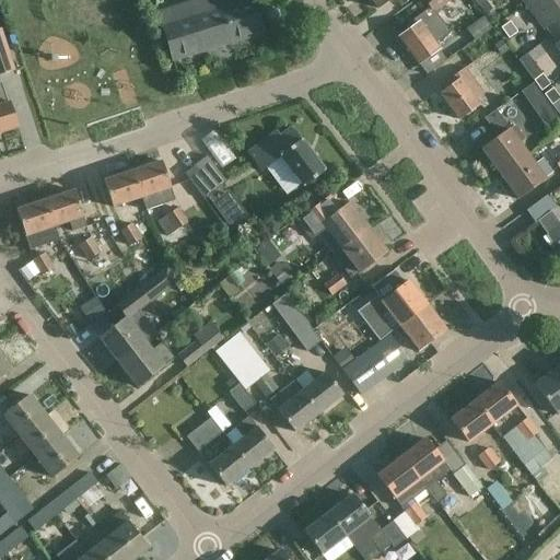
[(251,1),(249,0),(222,0),(160,20),(172,60),(261,33),(252,0),(251,1)]
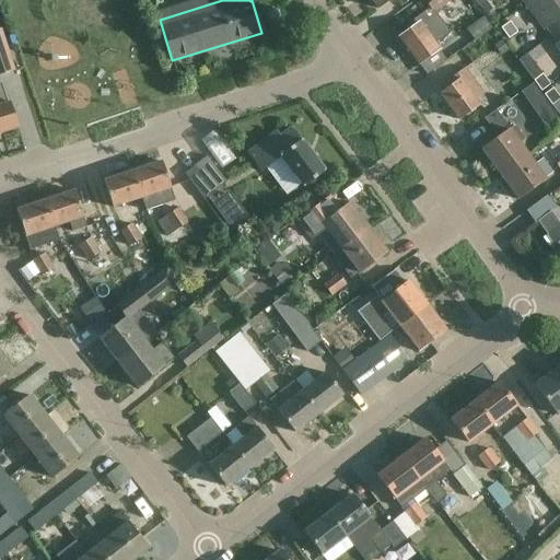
[(370,0),(377,10),(391,0),(370,0)]
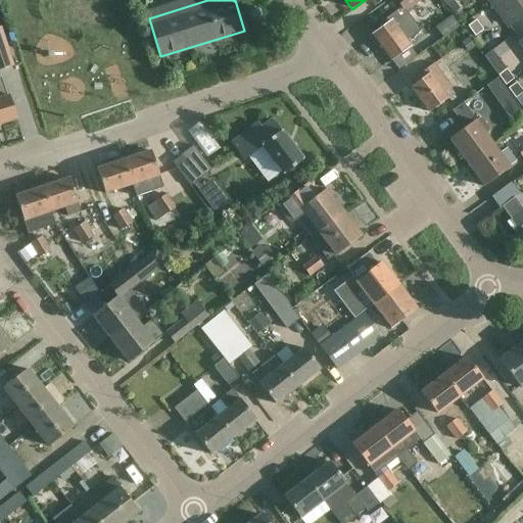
[(394,0),(400,8),(405,13),(407,11),(422,0),(394,0)]
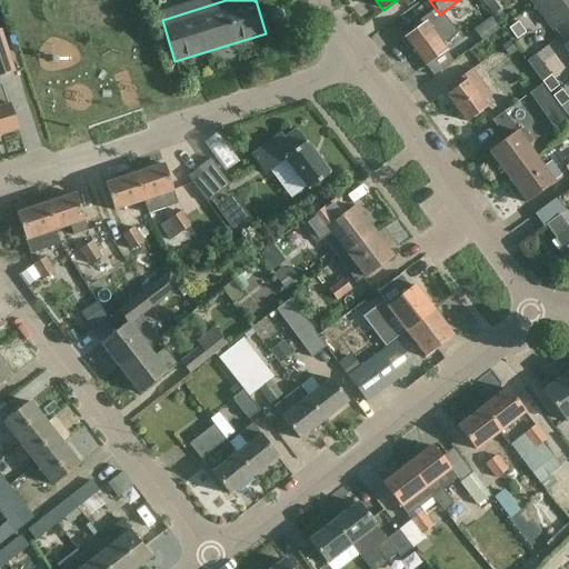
[(568,0),(539,0),(533,5),(552,29),(568,16),(568,0)]
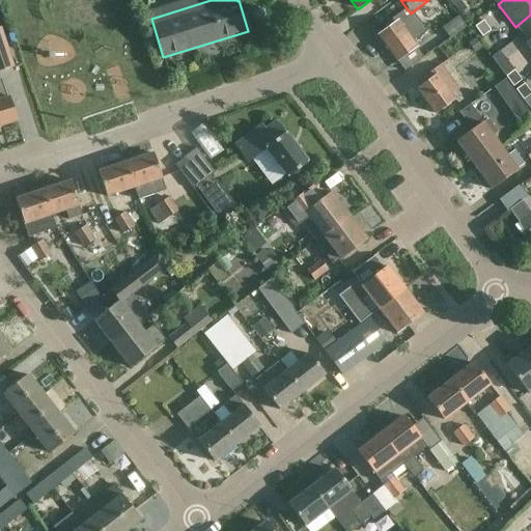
[(392,25),(378,36),(396,62),(413,50),(415,49),(412,43),(418,38),(427,31),(413,11),(411,14),(407,8),(389,21),(392,25)]
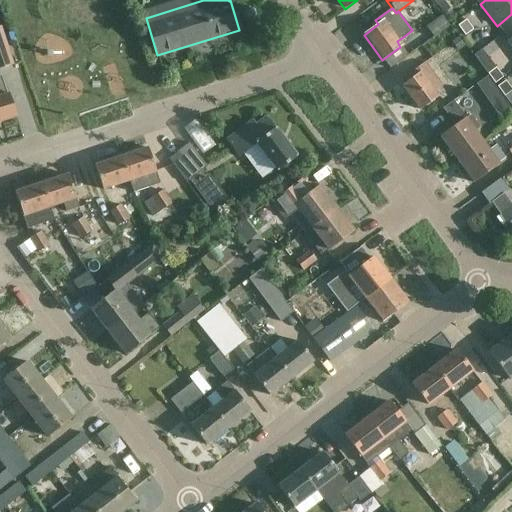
[(465,20),(457,26),(464,36),(472,30),(465,20)]
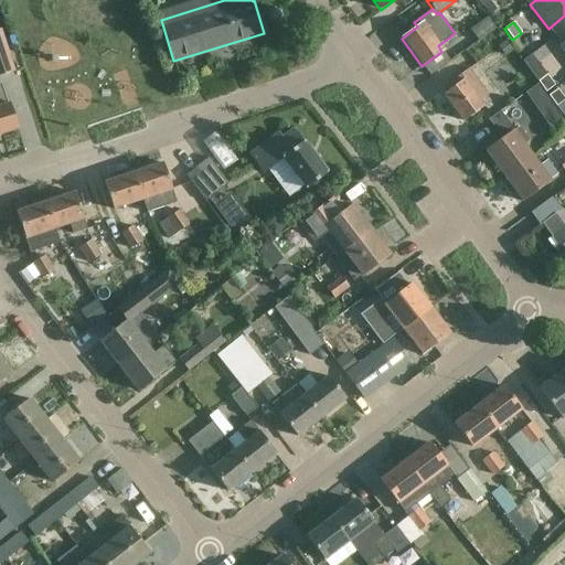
[(0,76),(11,73),(13,72),(0,32),(0,76)]
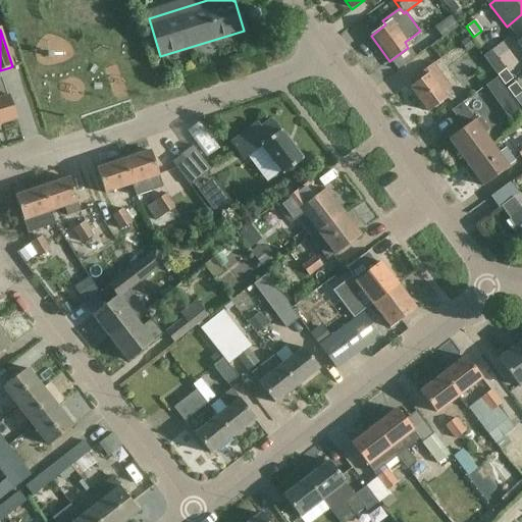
[(467,40),(460,45),(466,54),(474,48),(467,40)]
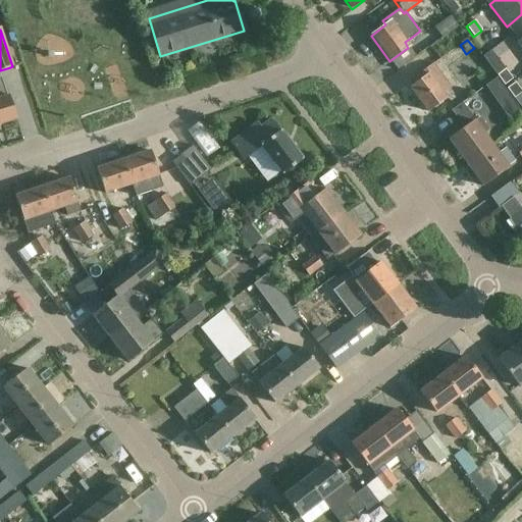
[(450,89),(431,65),(421,72),(424,76),(410,88),(428,112),(447,99),(442,94),(450,89)]
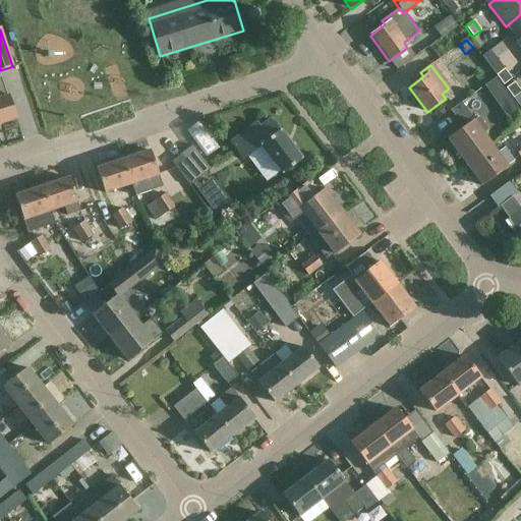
[(504,69),(496,75),(503,85),(512,79),(504,69)]
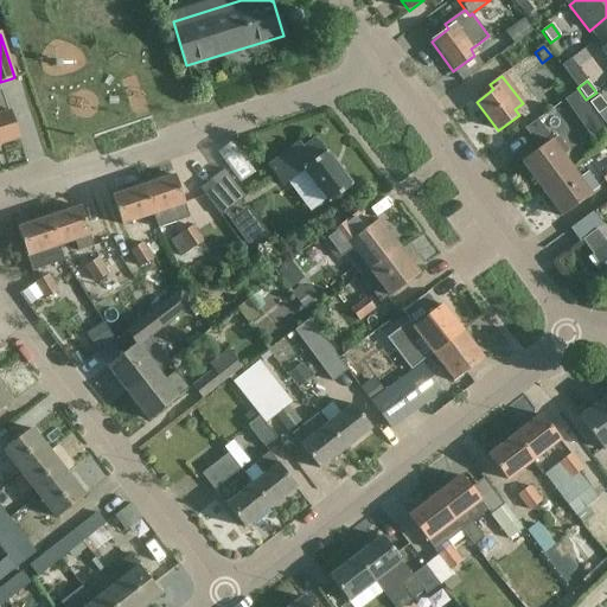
[(0,144),(19,138),(11,112),(8,113),(2,95),(1,89),(0,89),(0,144)]
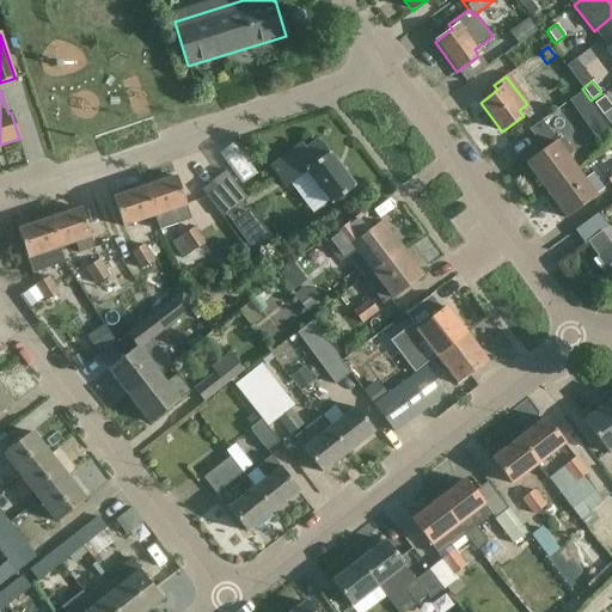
[(611,109),(604,97),(594,104),(611,128),(611,126),(611,109)]
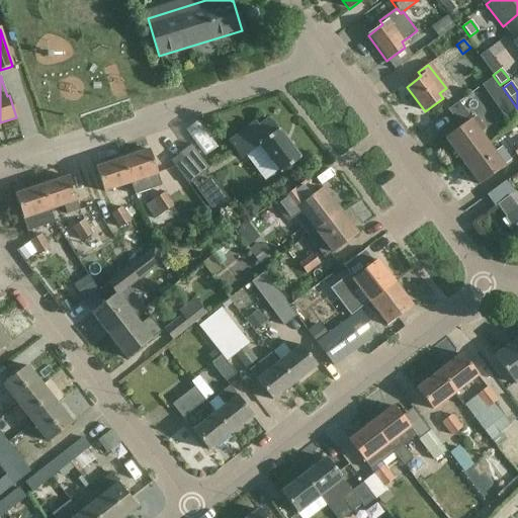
[(461,126),(469,120),(457,103),(448,109),(461,126)]
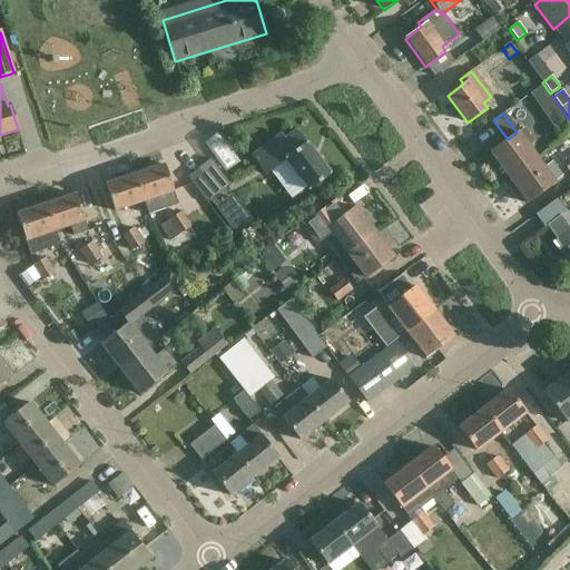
[(489,153),(508,178),(536,158),(528,147),(534,143),(523,128),(489,153)]
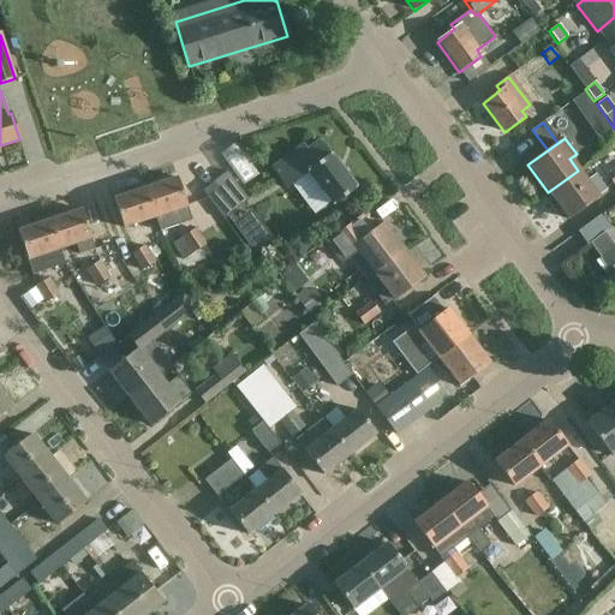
[(303,145),(272,169),(286,190),(300,179),(306,174),(332,207),(336,203),(356,189),(329,155),(320,142),(308,151),(303,145)]
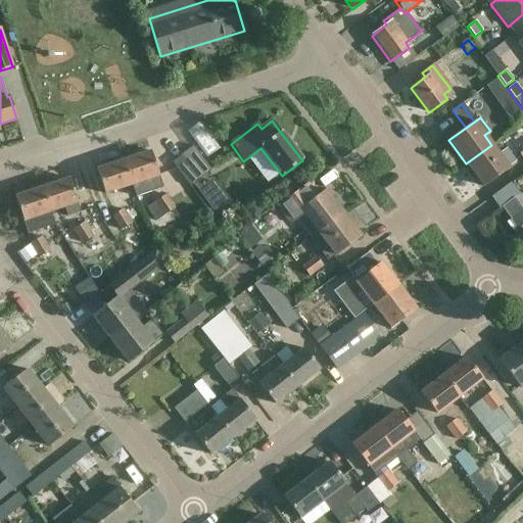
[(491,145),(466,163),(483,187),(509,169),(508,167),(515,160),(507,149),(500,155),(491,145)]
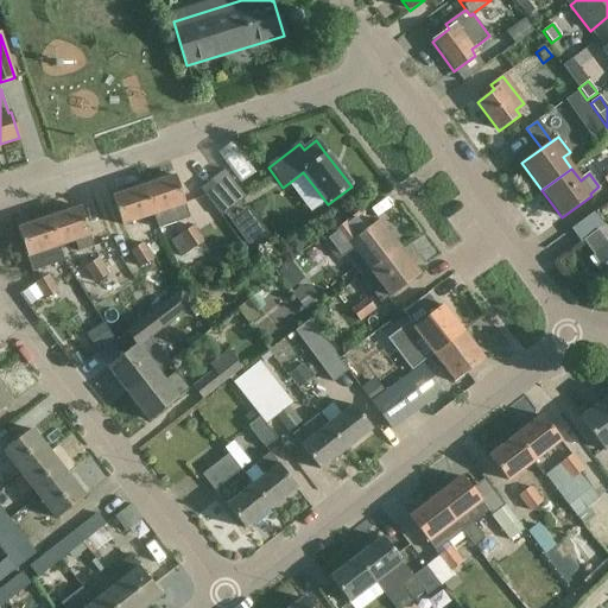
[(246,198),(223,170),(209,182),(223,201),(230,209),(246,198)]
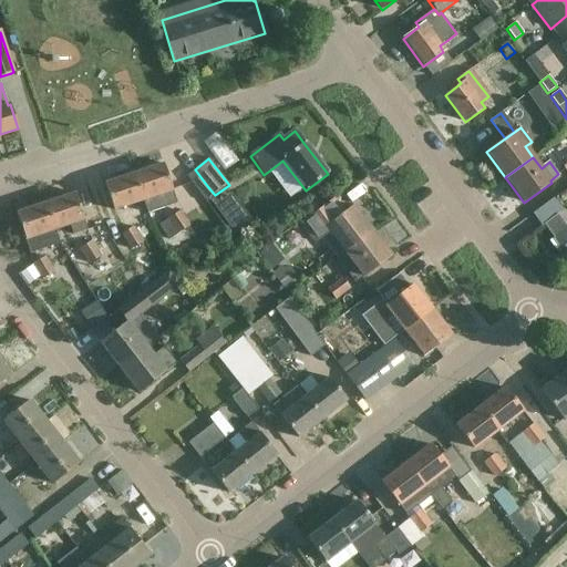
[(133,174),(142,200),(146,213),(176,203),(163,164),(133,174)]
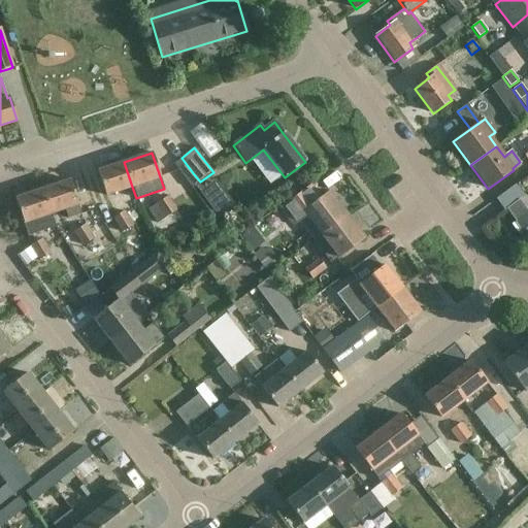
[(182,158),(174,164),(192,188),(195,186),(200,182),(194,174),(182,158)]
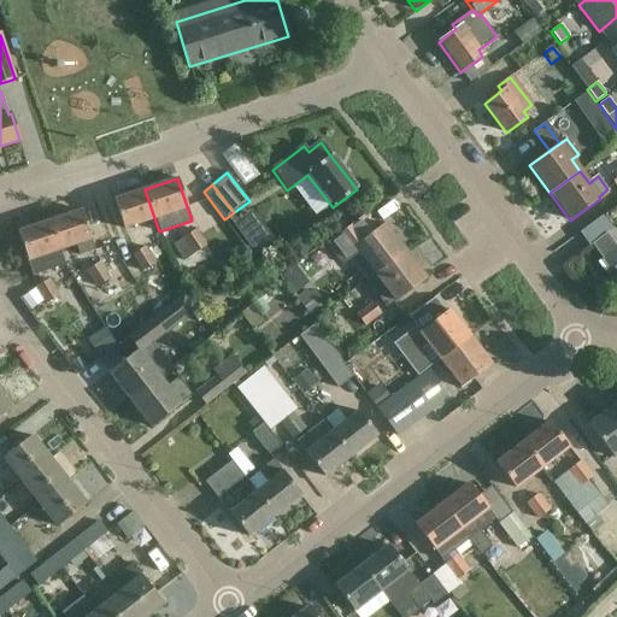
[(123,229),(154,218),(145,189),(113,200),(123,229)]
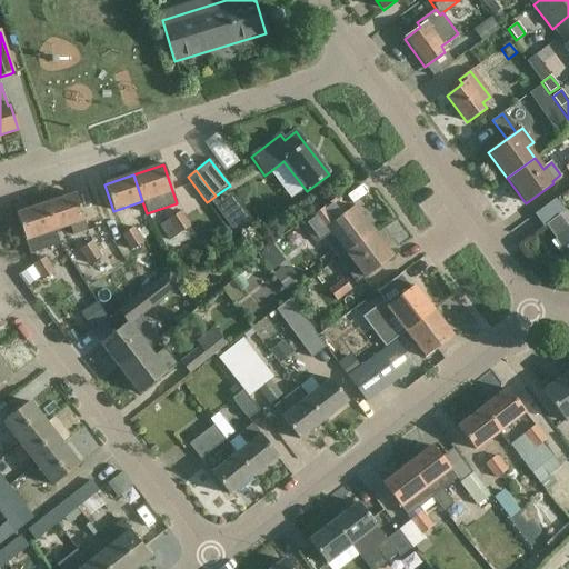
[(75,195),(46,203),(55,231),(70,226),(73,235),(87,230),(75,195)]
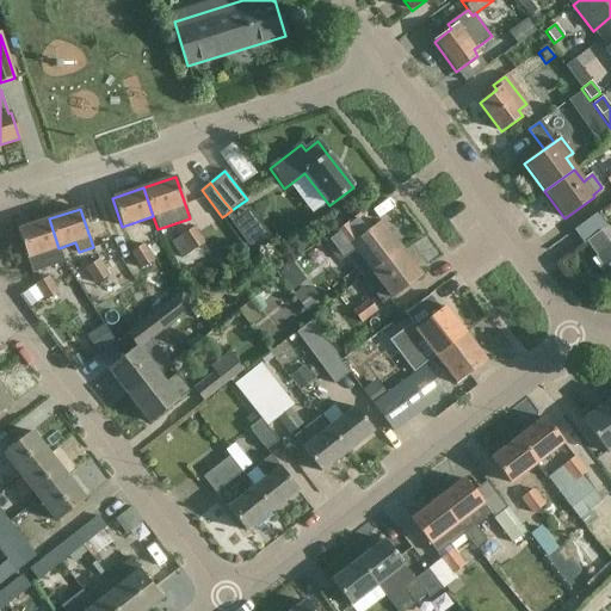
[(253,213),(234,227),(245,241),(264,227),(253,213)]
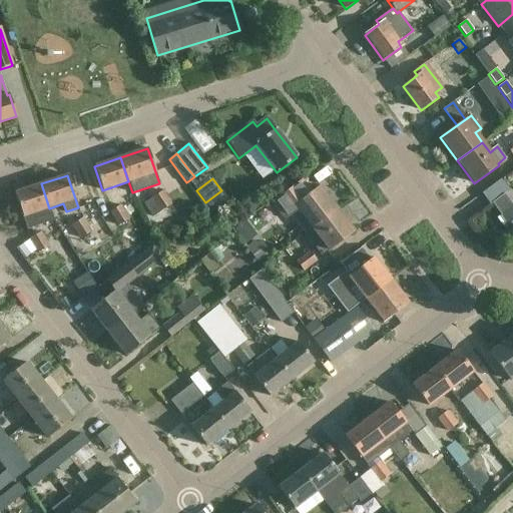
[(312,227),(312,228),(336,209),(319,186),(310,193),(301,181),(271,203),(281,215),(287,211),(304,233),(312,227)]
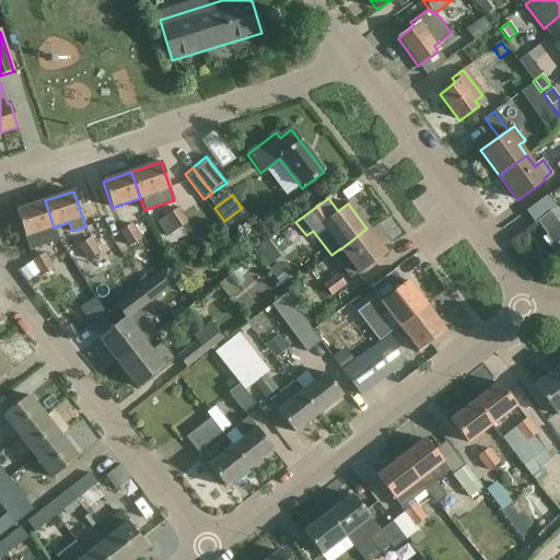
[(54,228),(45,200),(15,211),(28,251),(58,241),(54,228)]
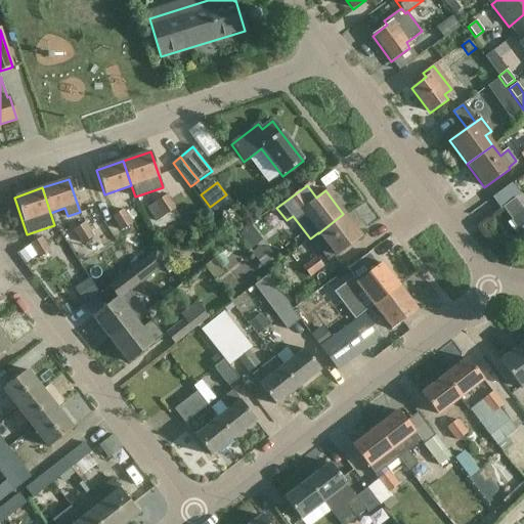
[(174,210),(175,209),(166,195),(146,207),(156,222),(163,217),(174,210)]
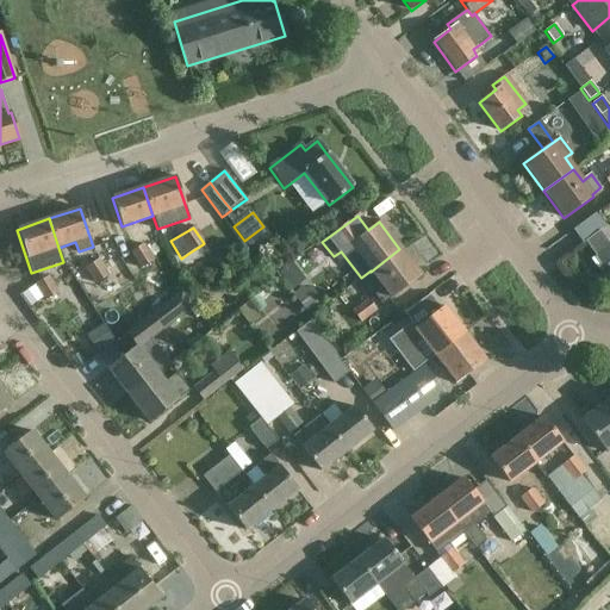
[(609,259),(609,247),(599,231),(585,242),(602,266),(609,259)]
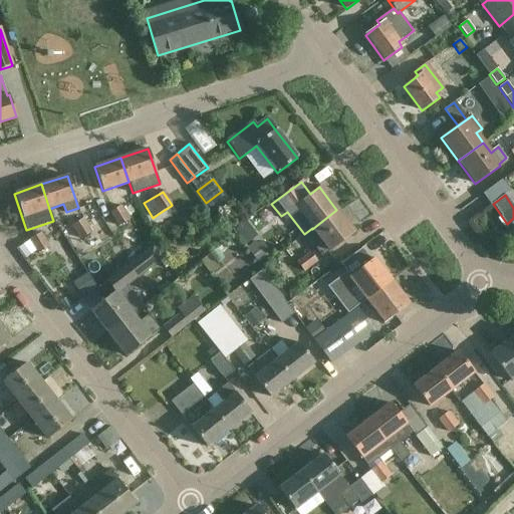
[(130,219),(120,206),(109,213),(118,226),(130,219)]
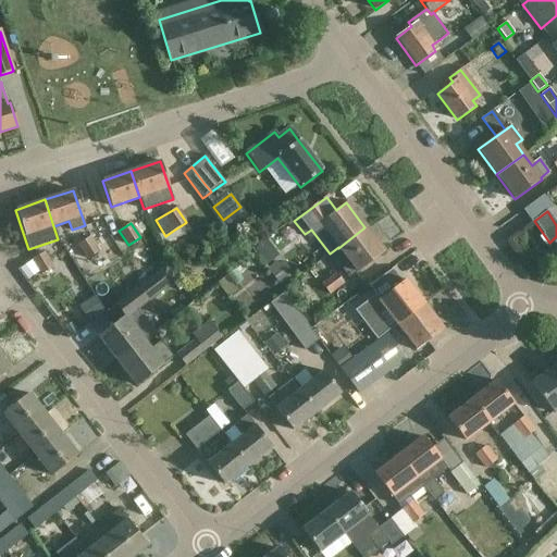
[(384,252),(364,227),(338,248),(348,260),(339,267),(348,279),(384,252)]
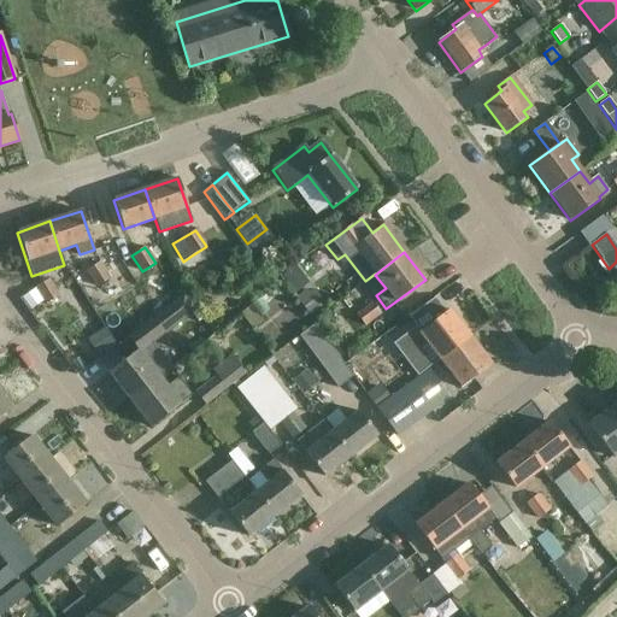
[(99,263),(87,271),(97,287),(110,278),(99,263)]
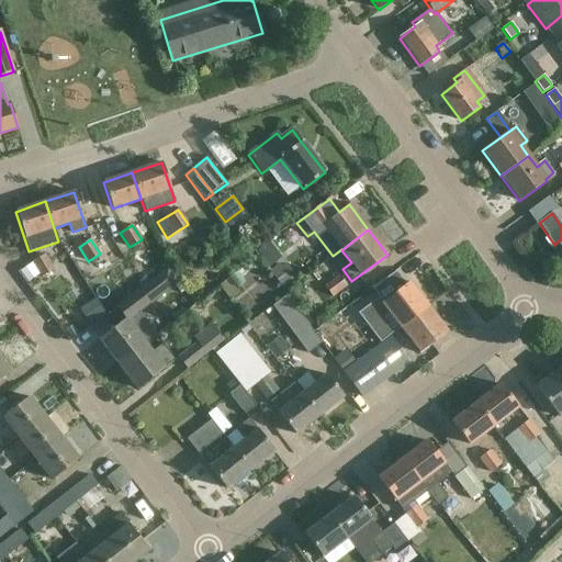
[(53,270),(44,255),(33,262),(42,277),(53,270)]
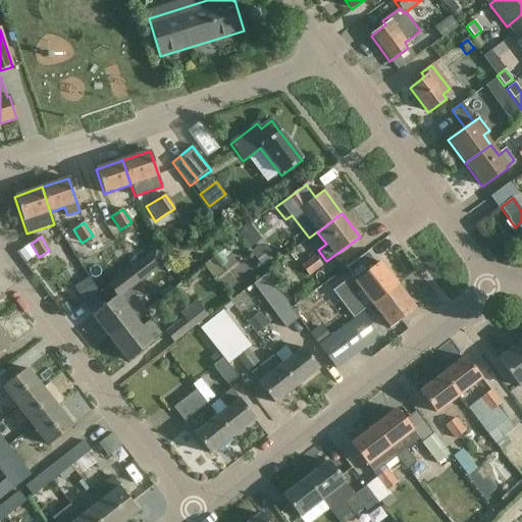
[(274,258),(265,246),(253,255),(261,266),(274,258)]
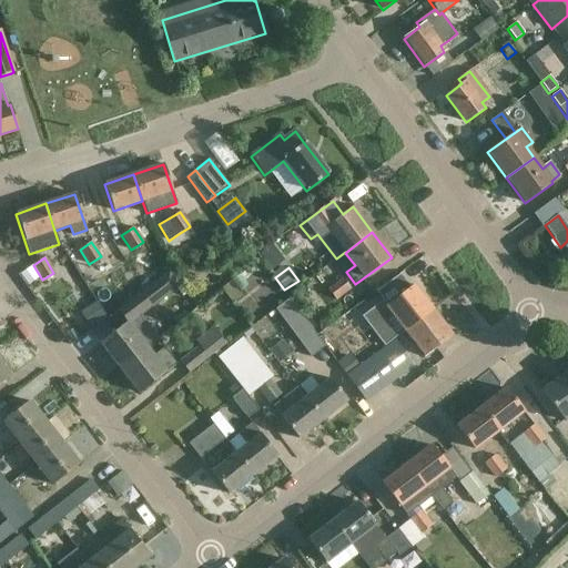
[(169,270),(142,291),(154,306),(181,285),(169,270)]
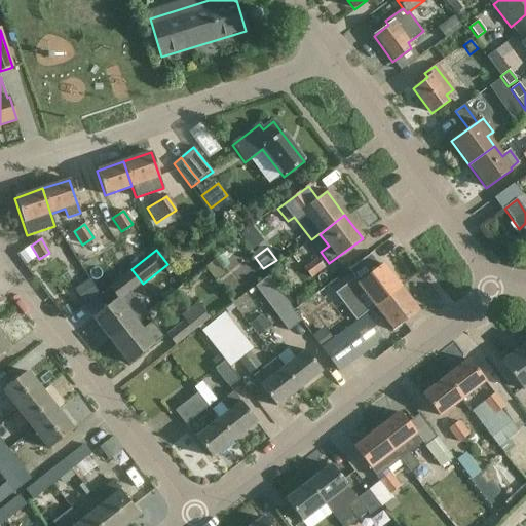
[(325,267),(317,258),(303,268),(310,277),(325,267)]
